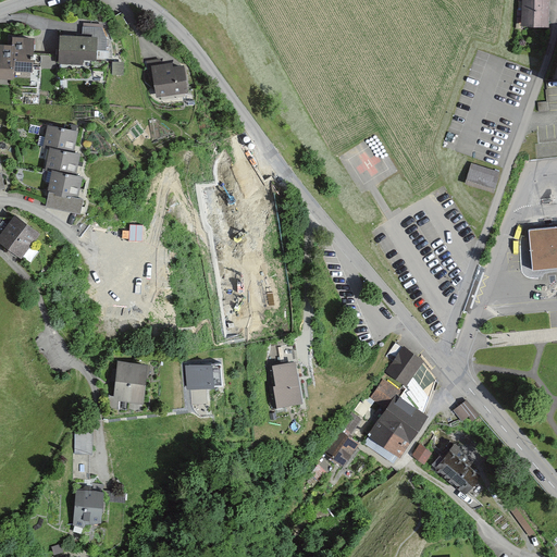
[(549,0),(522,0),(522,28),(548,29),(549,0)]
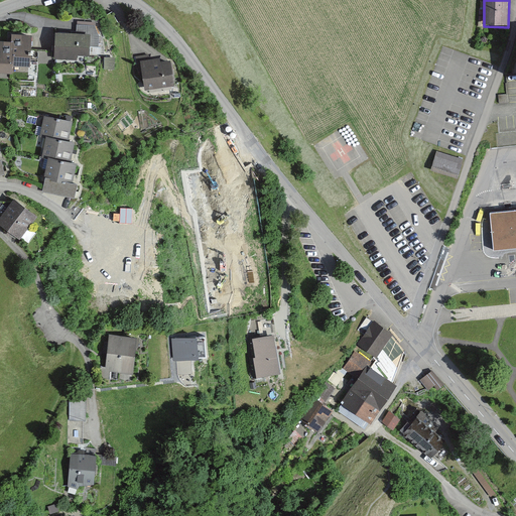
[(77,34),(55,34),(54,60),(77,61),(79,56),(90,57),(101,54),(101,36),(98,26),(77,24),(77,34)]
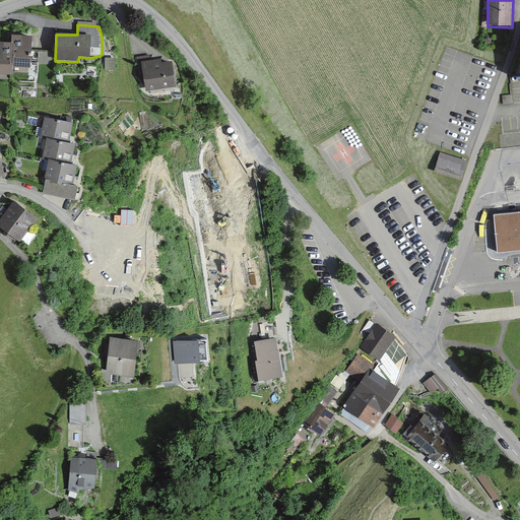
[(12,44),(0,43),(0,75),(13,76),(13,67),(30,68),(33,38),(12,37),(12,44)]
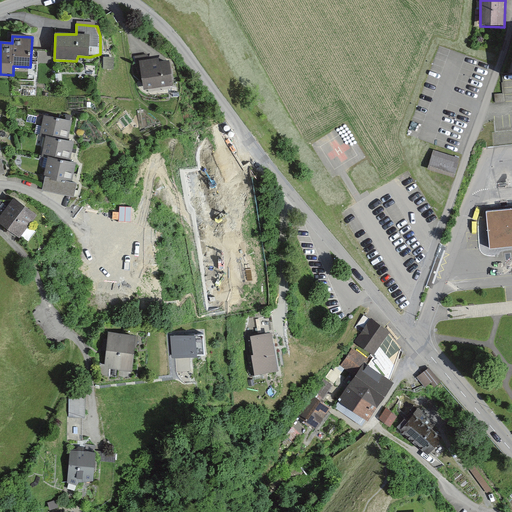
[(159,55),(138,58),(143,91),(173,86),(169,61),(160,62),(159,55)]
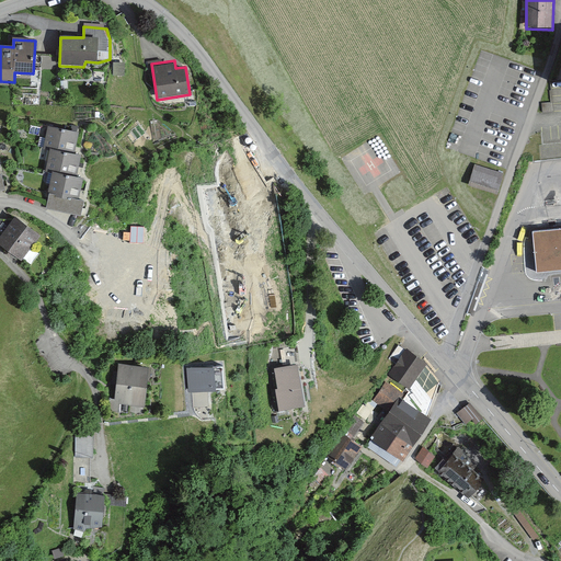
[(82,133),(45,124),(38,152),(48,155),(44,174),(54,176),(47,208),(80,216),(88,182),(80,178),(84,159),(77,157),(82,133)]
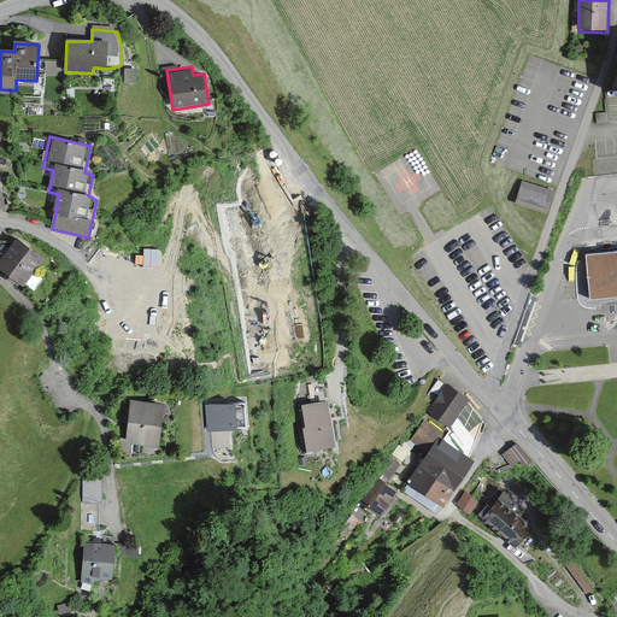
[(553,192),(523,183),(517,204),(547,212),(553,192)]
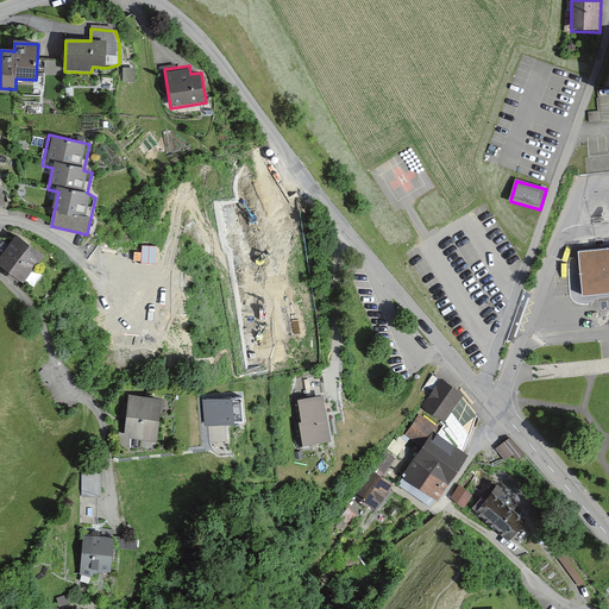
[(18,238),(2,256),(5,258),(1,264),(23,281),(42,257),(18,238)]
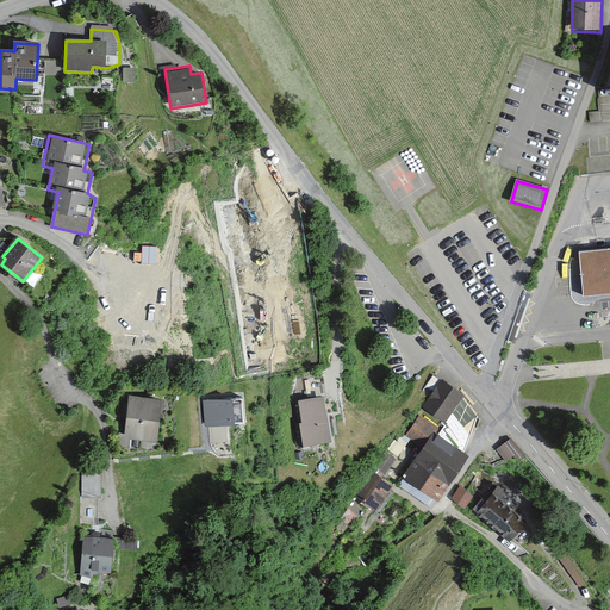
[(609,248),(579,251),(583,298),(609,294),(609,248)]
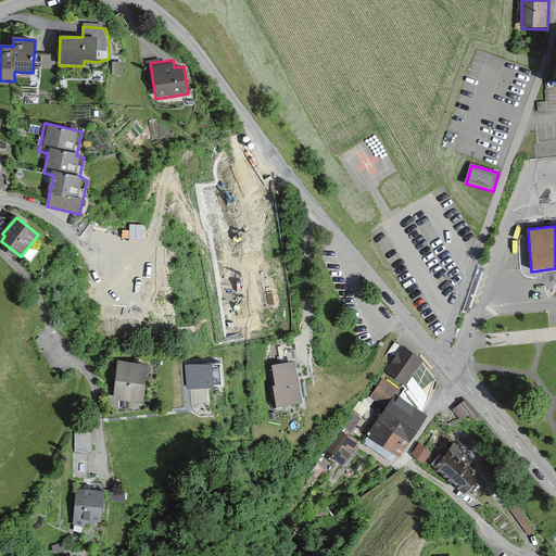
[(428,361),(407,345),(390,370),(411,386),(428,361)]
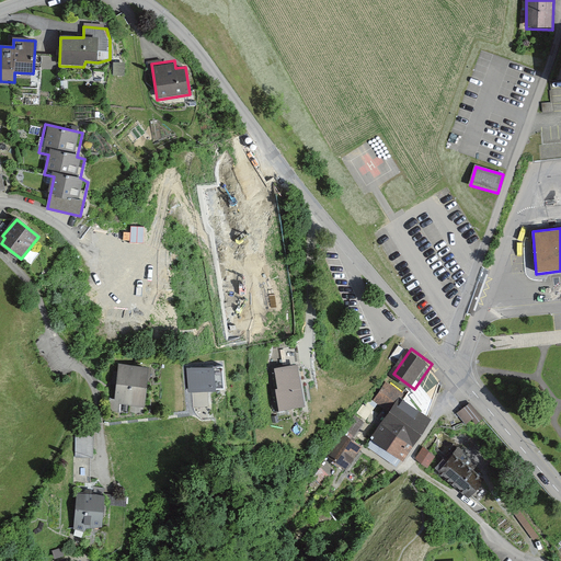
[(308,364),(275,369),(278,387),(271,388),(275,413),(315,407),(308,364)]
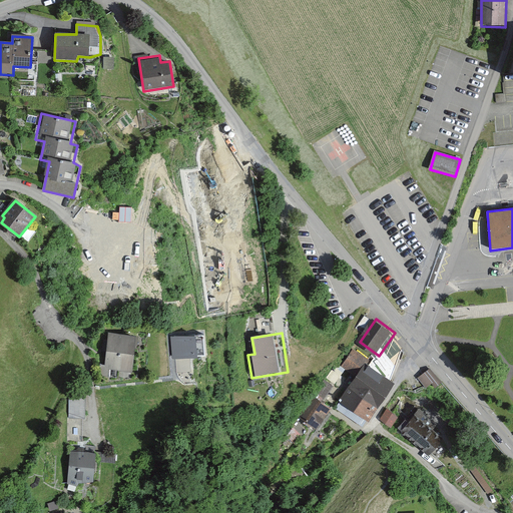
[(135,339),(109,335),(104,366),(107,363),(104,377),(119,379),(122,367),(130,368),(135,339)]
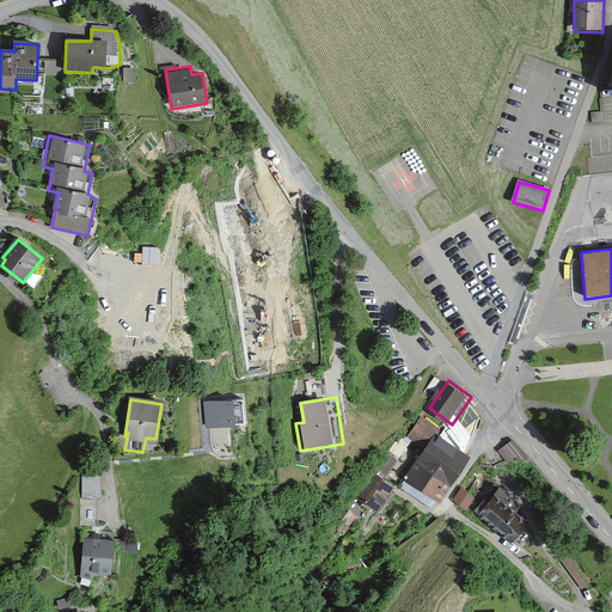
[(244,401),(206,402),(207,428),(245,426),(244,401)]
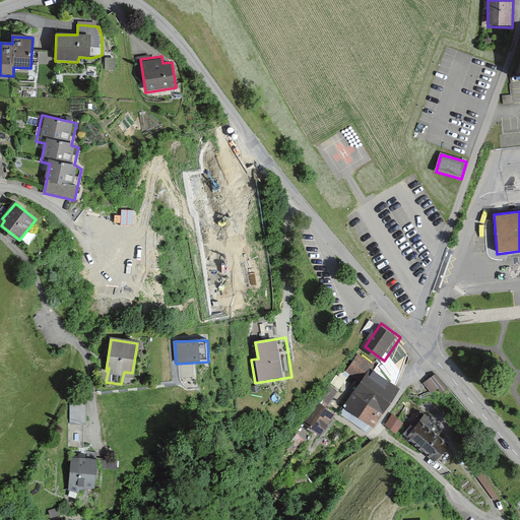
[(372,363),(360,353),(347,370),(361,379),(372,363)]
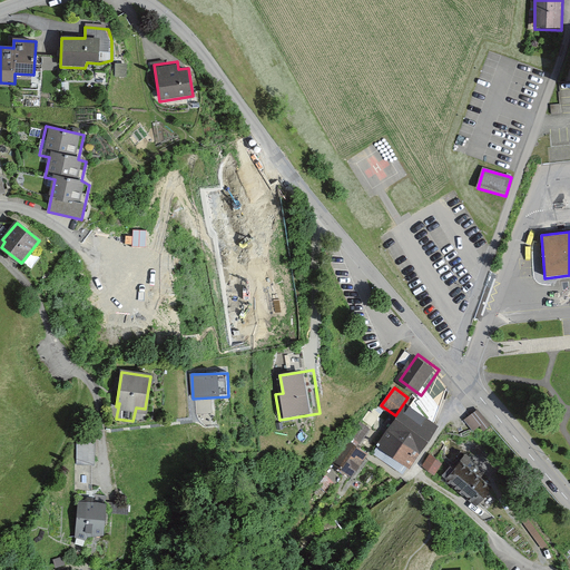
[(443,421),(408,397),(395,415),(375,442),(411,470),(443,421)]
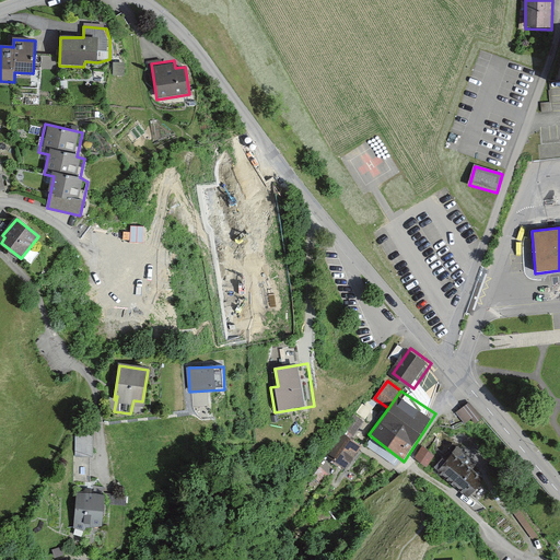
[(482,417),(468,400),(455,413),(469,429),(482,417)]
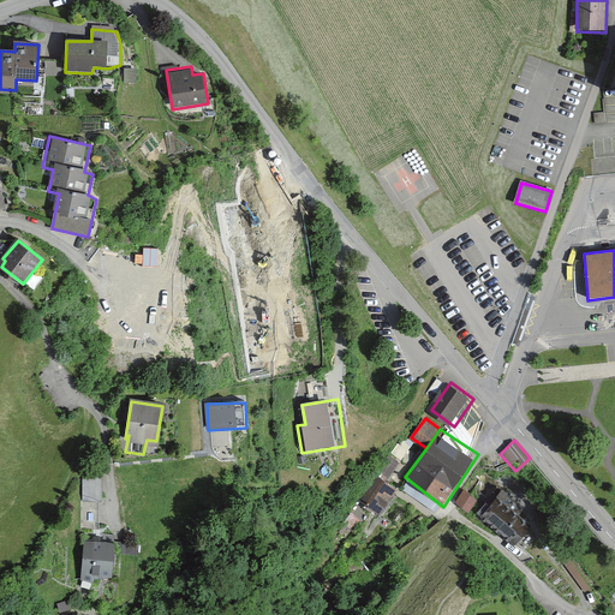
[(381,465),(390,471),(401,457),(390,449),(381,465)]
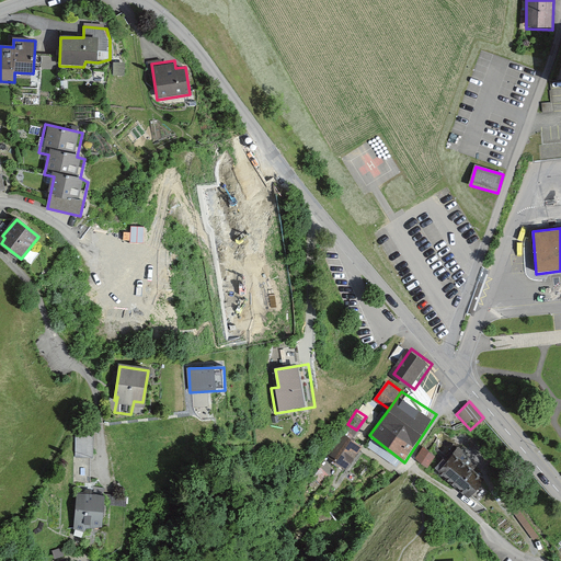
[(365,448),(346,431),(327,453),(344,470),(365,448)]
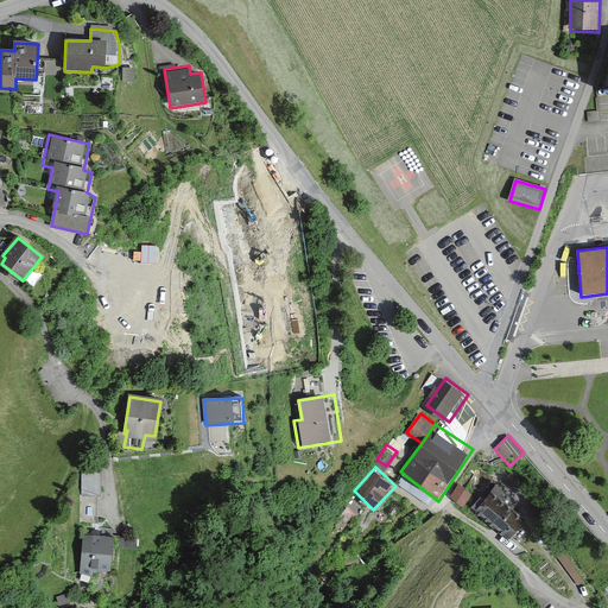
[(103,468),(82,468),(82,494),(103,494),(103,468)]
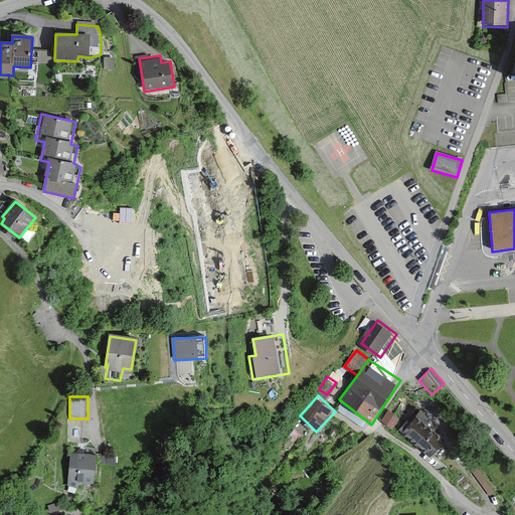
[(441,421),(422,408),(403,435),(437,458),(449,442),(434,432),(441,421)]
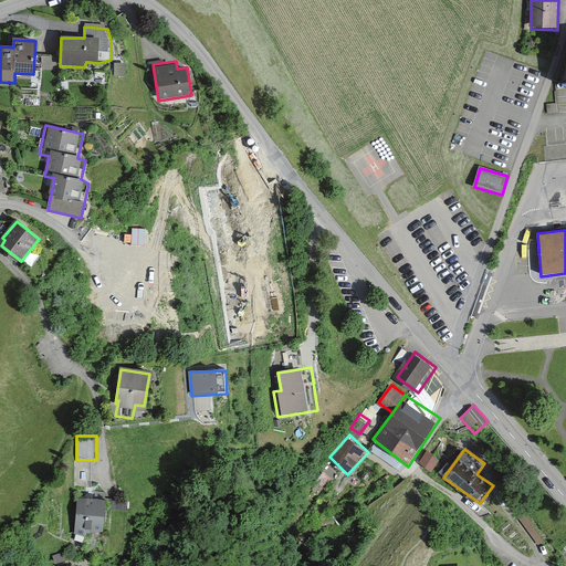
[(418,461),(428,469),(433,461),(425,453),(418,461)]
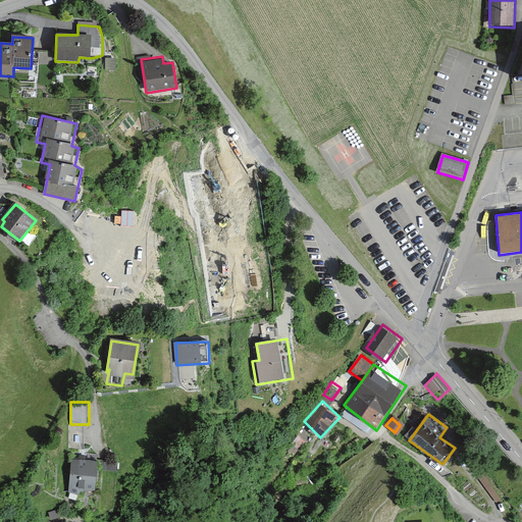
[(84,425),(68,425),(68,449),(84,449),(84,425)]
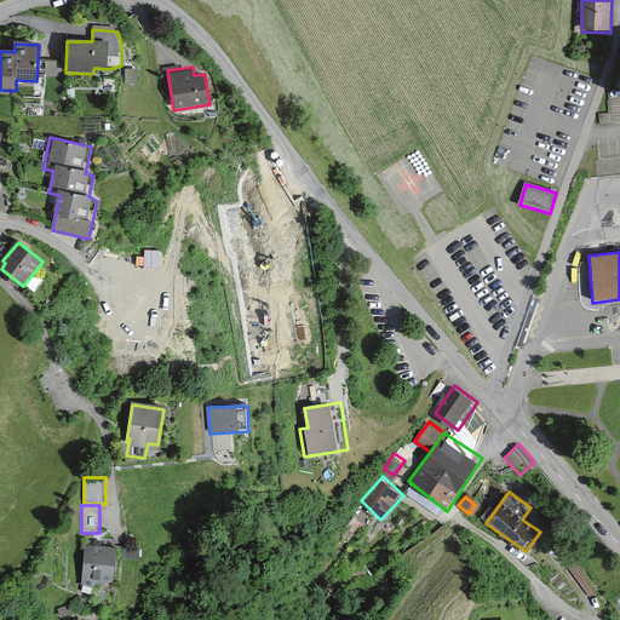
[(118,545),(85,543),(82,581),(114,584),(118,545)]
